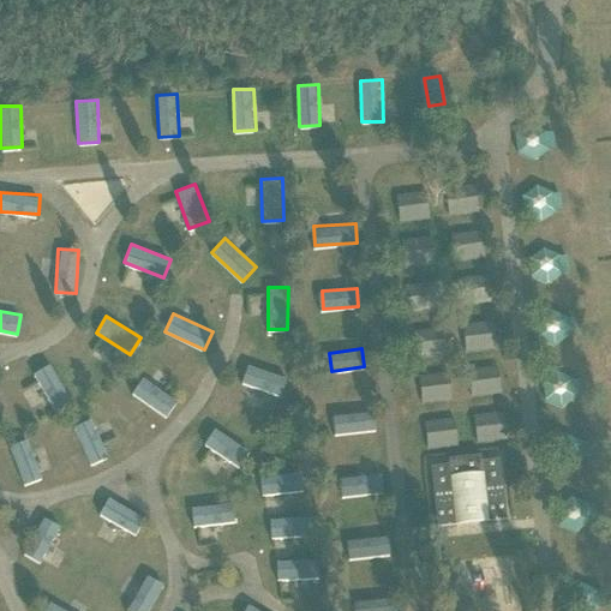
[(51,409),(70,402),(55,363),(36,369),(51,409)]
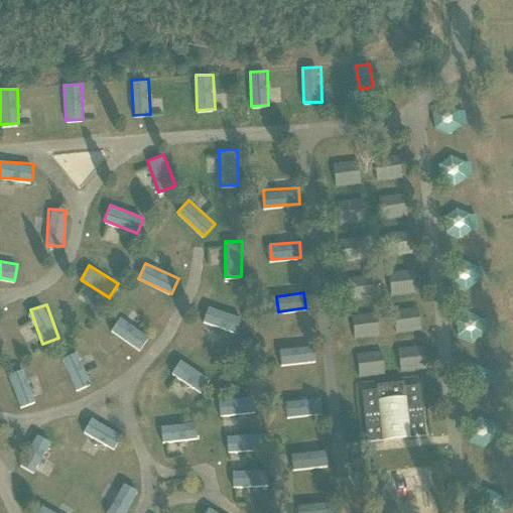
[(239,331),(243,314),(207,305),(204,323),(239,331)]
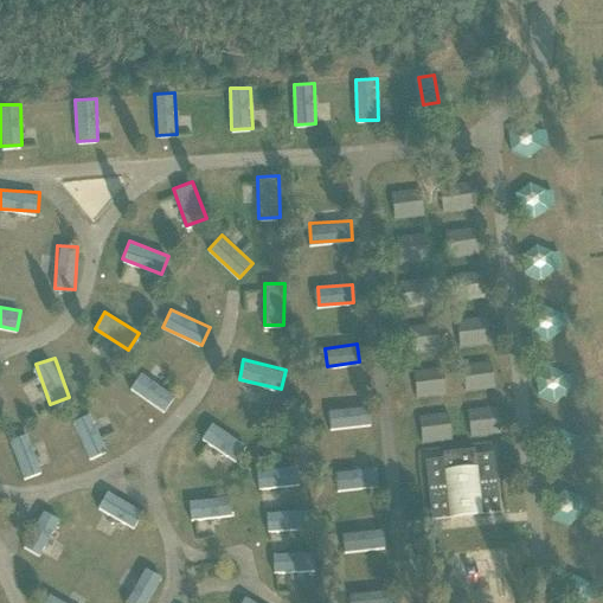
[(142,371),(132,385),(162,411),(174,397),(142,371)]
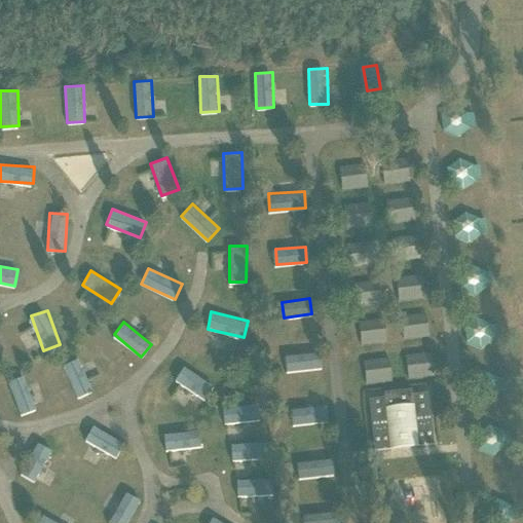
[(323,351),(287,353),(288,370),(324,369),(323,351)]
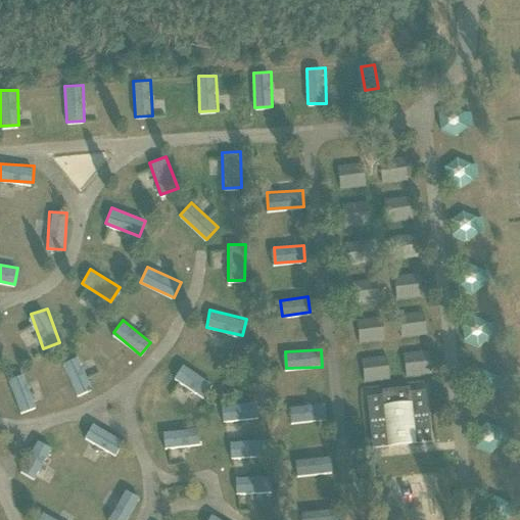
[(77,394),(92,387),(79,356),(63,362),(77,394)]
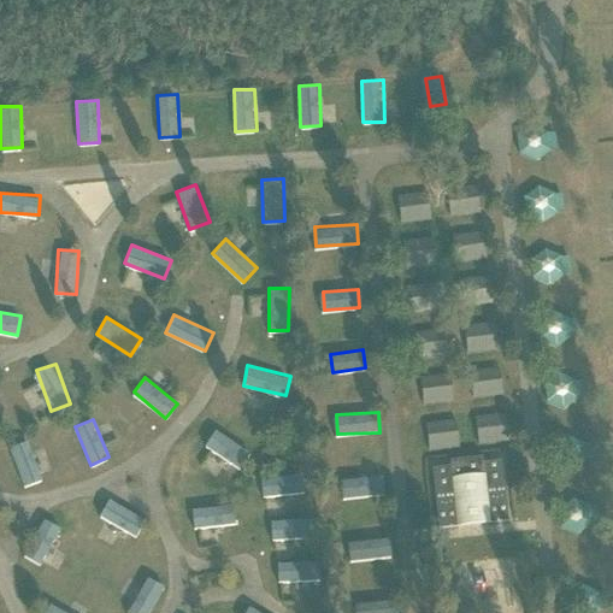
[(214,429),(204,446),(240,469),(251,452),(214,429)]
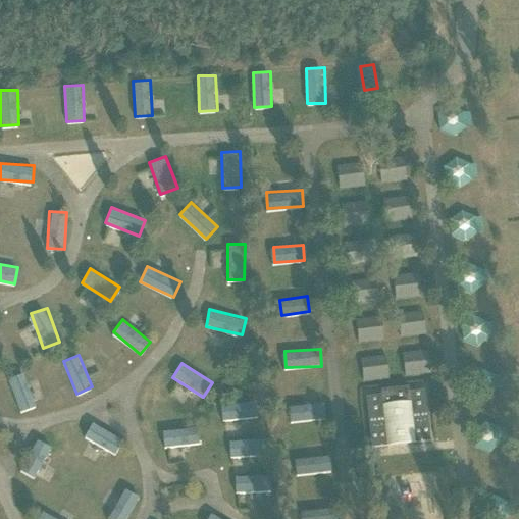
[(27,372),(9,376),(18,410),(35,406),(27,372)]
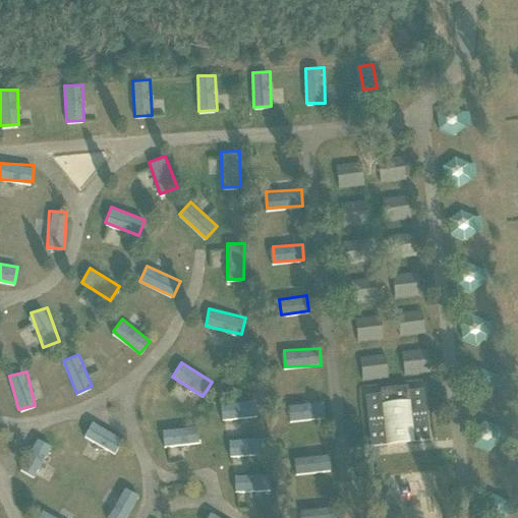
[(410,386),(383,389),(384,393),(367,394),(373,446),(406,443),(433,440),(427,388),(411,390),(410,386)]
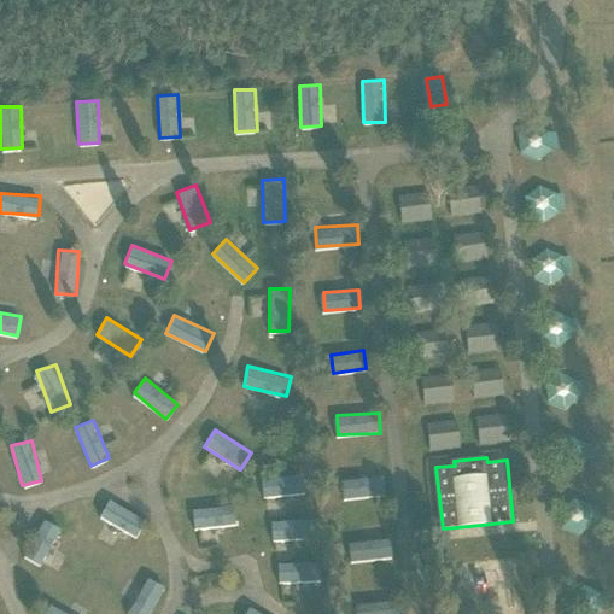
[(264,495),(304,492),(303,474),(263,477),(264,495)]
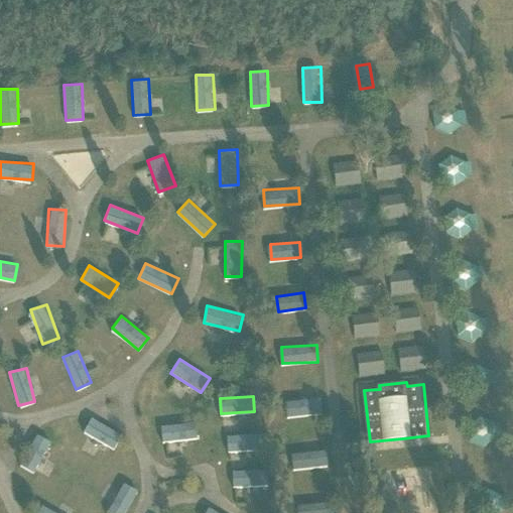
[(288,415),(323,413),(322,397),(287,399),(288,415)]
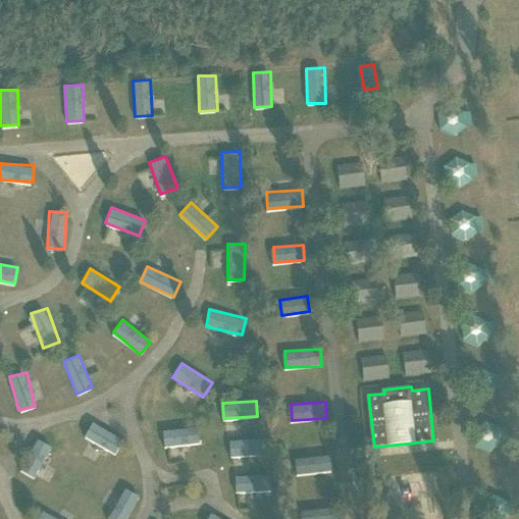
[(89,423),(84,438),(118,451),(123,435),(89,423)]
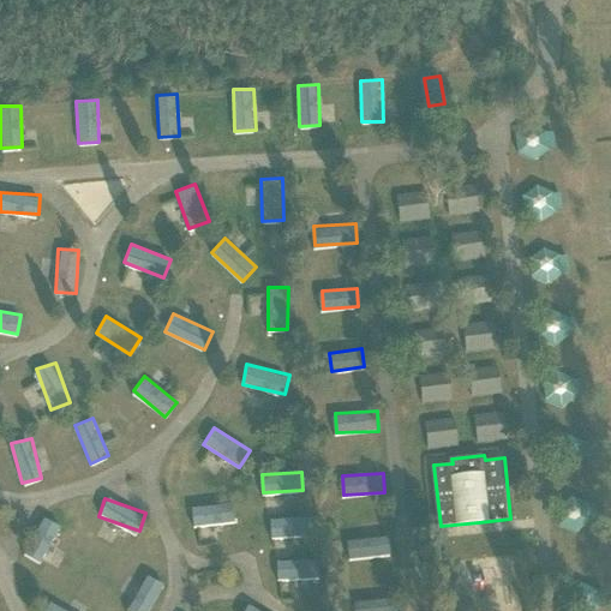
[(191,507),(195,526),(235,520),(232,501),(191,507)]
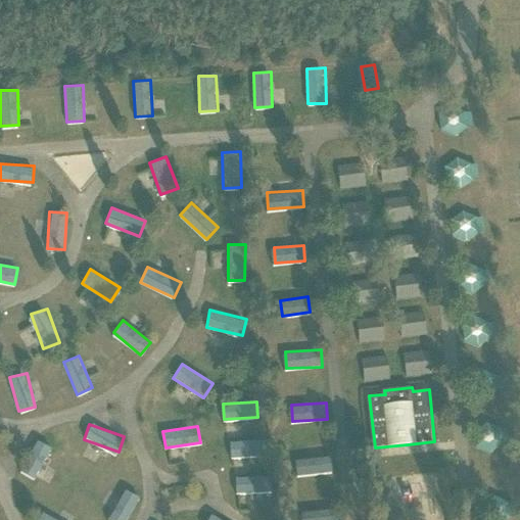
[(500,430),(482,429),(482,446),(499,447),(500,430)]
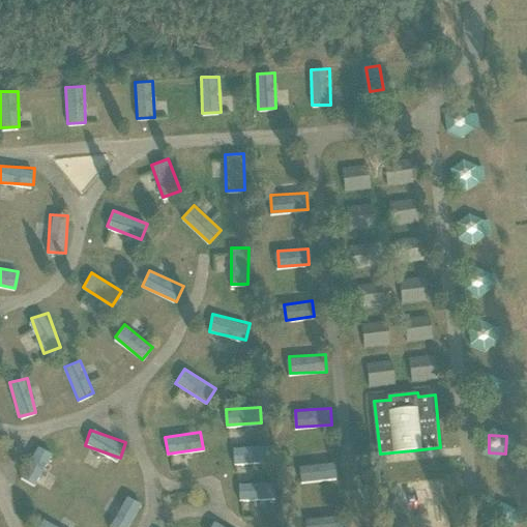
[(38,444),(20,475),(34,484),(53,454),(38,444)]
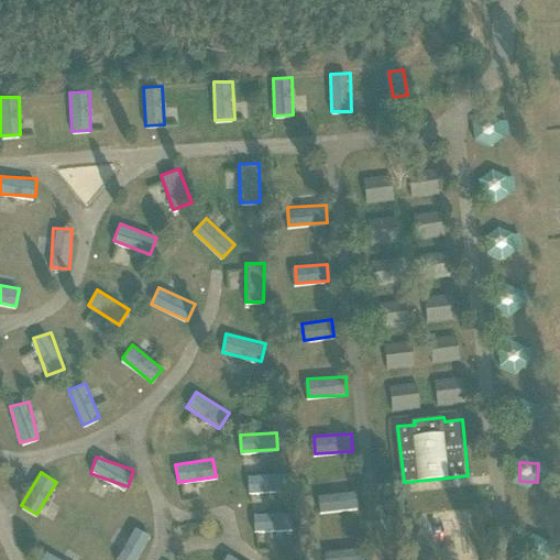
[(287,473),(249,474),(250,492),(288,491),(287,473)]
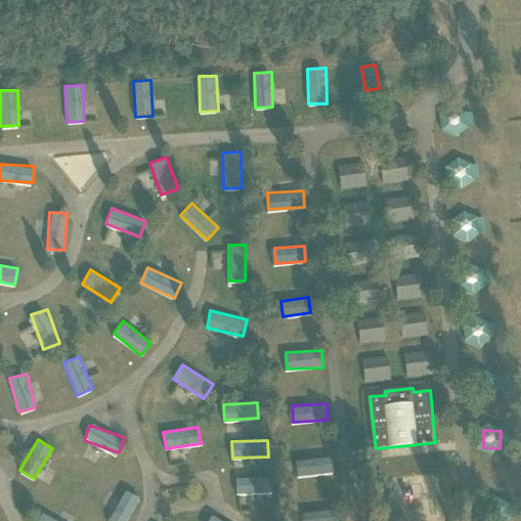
[(298,474),(334,473),(334,458),(297,459),(298,474)]
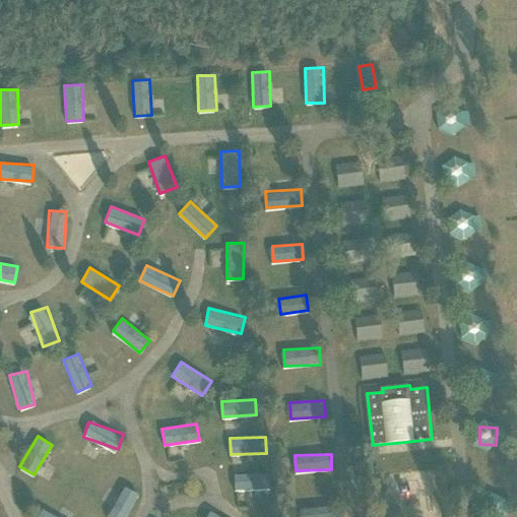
[(260,471),(235,473),(236,490),(261,488),(260,471)]
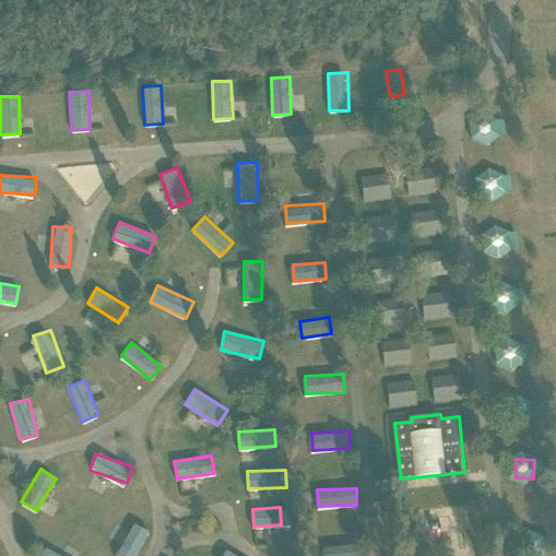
[(116,555),(135,555),(150,530),(132,522),(115,555),(116,555)]
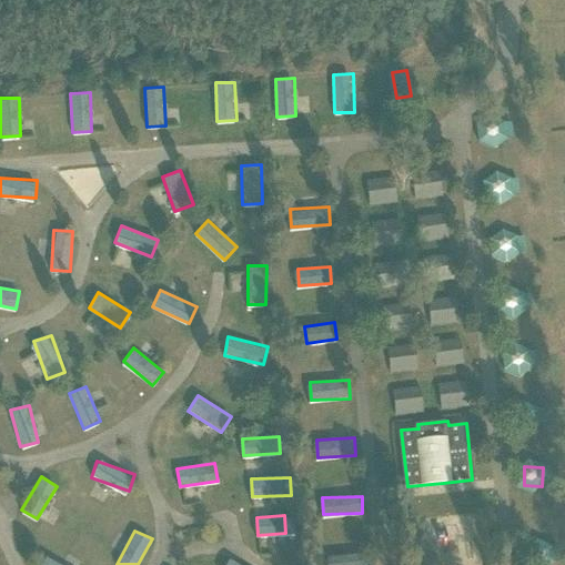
[(364,564),(364,552),(329,554),(329,564),(364,564)]
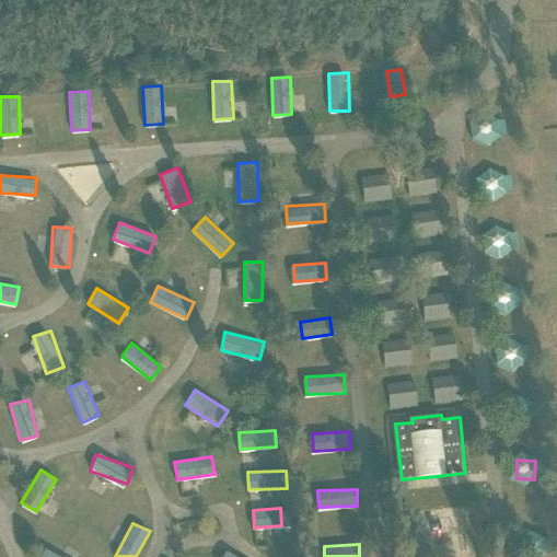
[(64,556),(45,547),(39,556),(64,556)]
